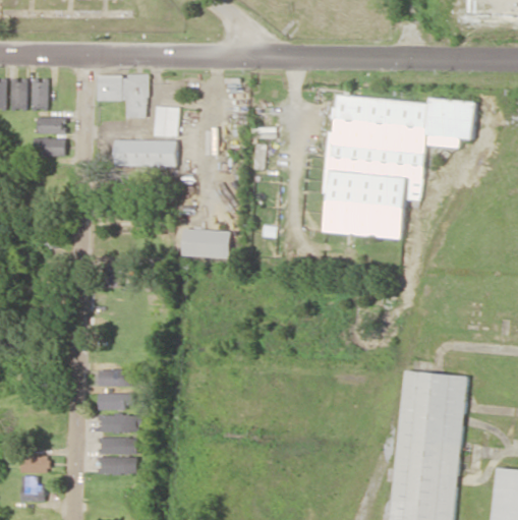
[(97,74),(97,100),(126,100),(126,117),(148,117),(148,74),(97,74)]
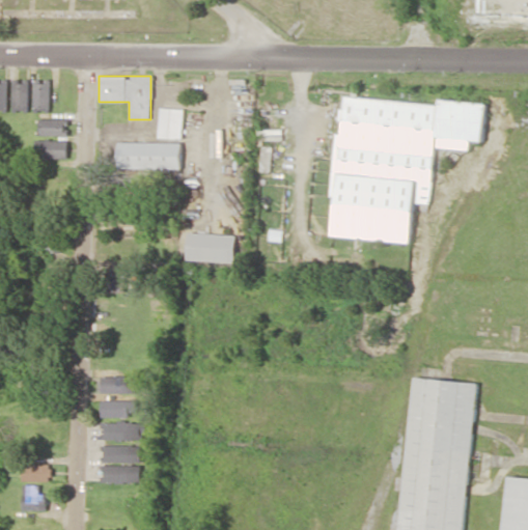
[(28,80),(11,79),(11,112),(27,112),(28,80)]
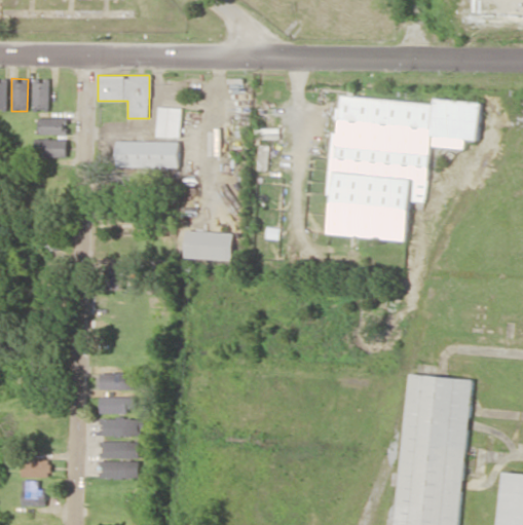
[(33,110),(49,110),(49,79),(33,79),(33,110)]
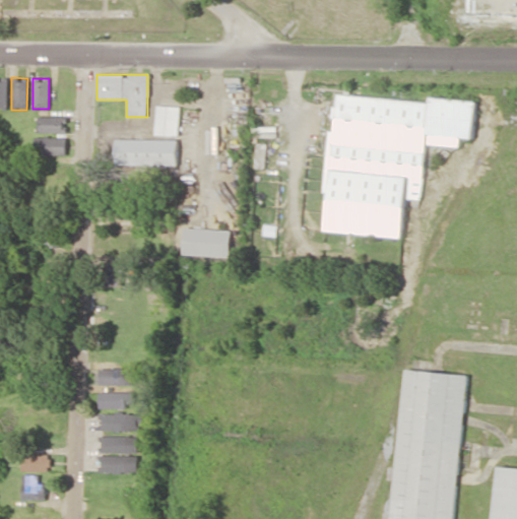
[(400,238),(403,198),(419,200),(424,144),(456,147),(457,137),(470,138),(473,101),(429,98),(428,102),(336,94),(333,131),(329,131),(321,232),(400,238)]
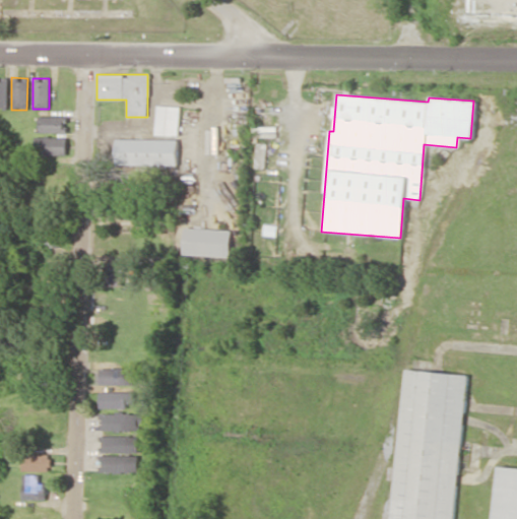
[(153,135),(177,136),(178,107),(154,106),(153,135)]
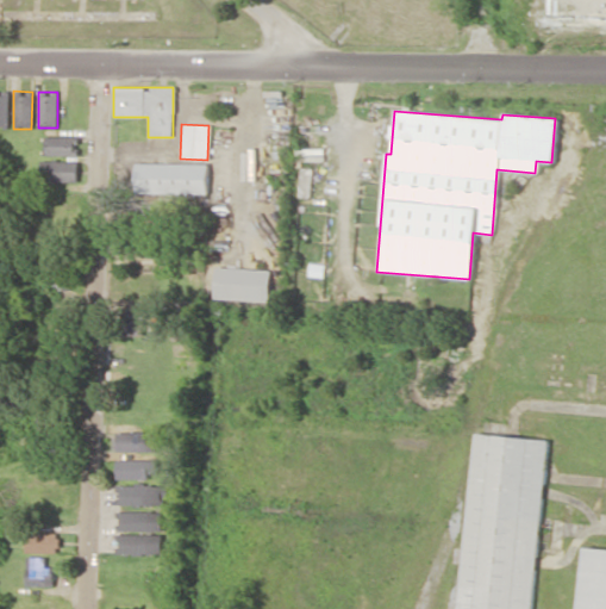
[(44,156),(76,156),(75,137),(44,137),(44,156)]
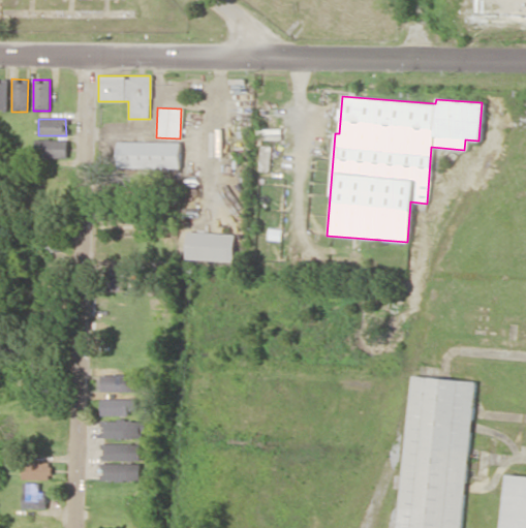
[(66,140),(32,140),(33,159),(66,158),(66,140)]
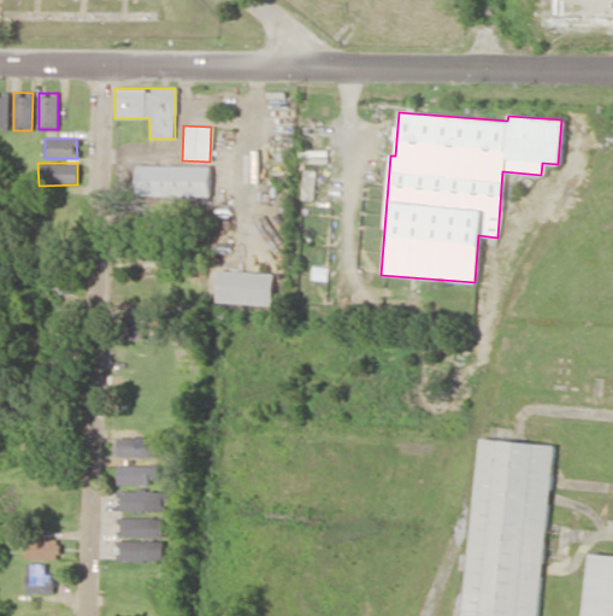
[(210,166),(136,165),(135,195),(210,197),(210,166)]
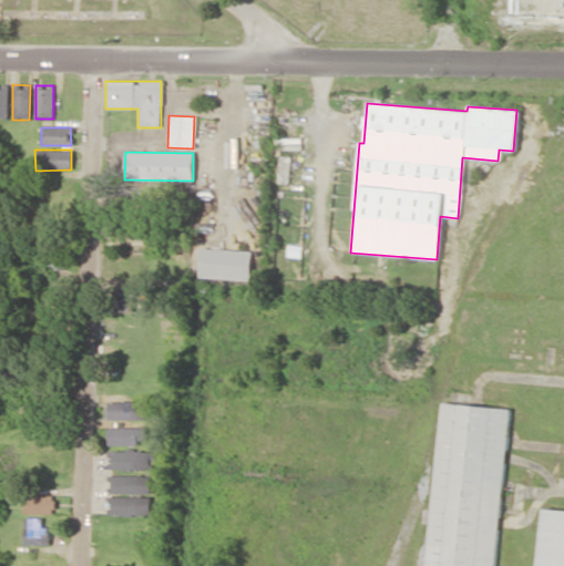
[(299,247),(286,245),(284,256),(298,258),(299,247)]
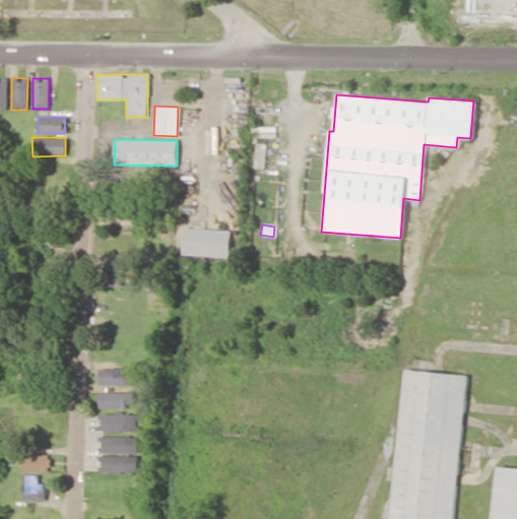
[(229,256),(229,230),(183,229),(182,255),(229,256)]
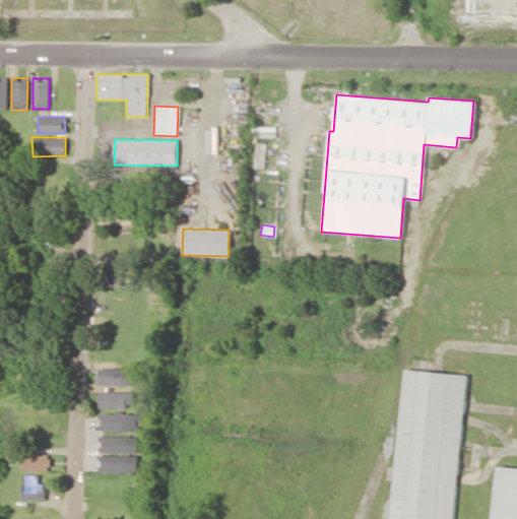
[(124,263),(106,262),(105,286),(120,286),(120,272),(124,272),(124,263)]
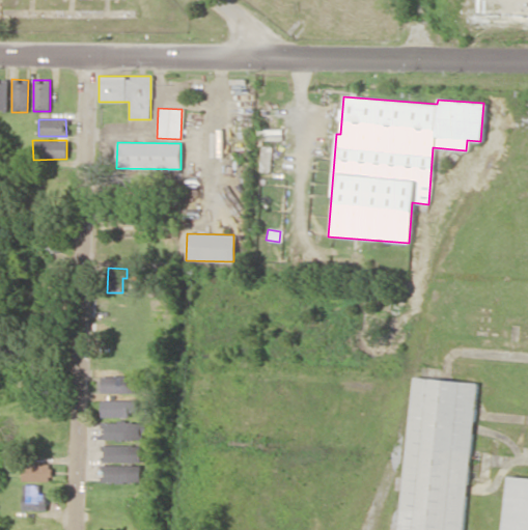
[(100,393),(134,393),(134,375),(100,377),(100,393)]
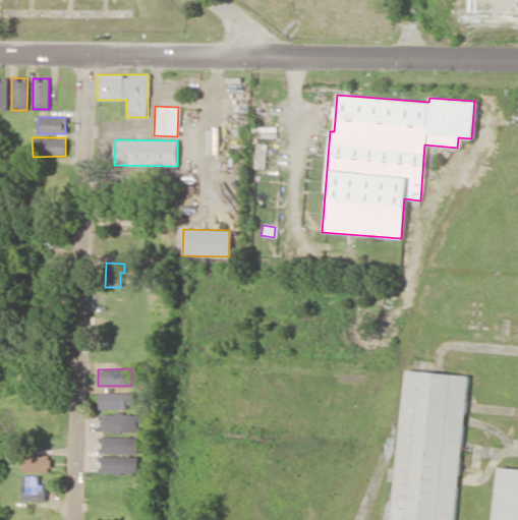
[(452,519),(465,376),(404,370),(395,469),(389,468),(388,480),(393,480),(390,518),(389,518),(389,519),(452,519)]
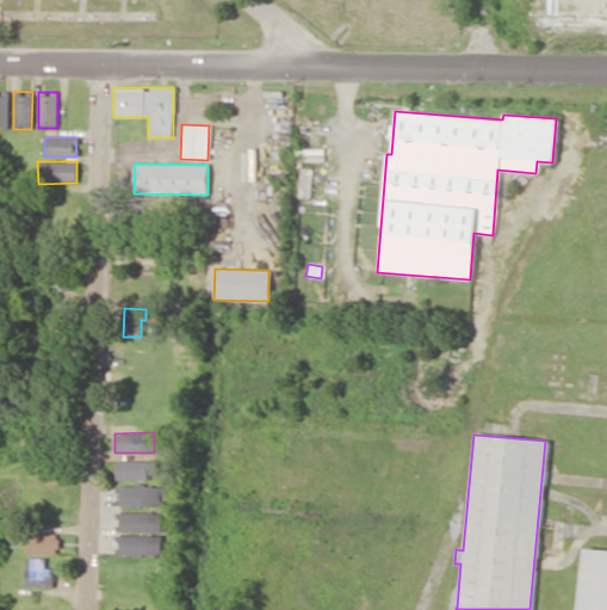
[(154,461),(115,461),(115,479),(154,480),(154,461)]
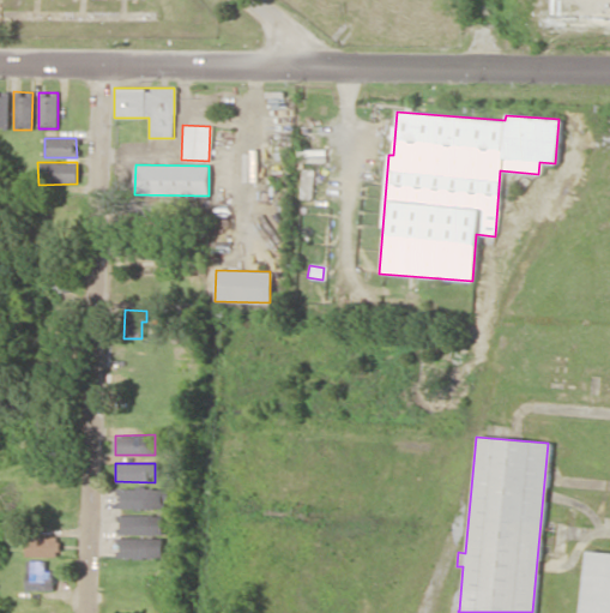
[(114,509),(161,509),(161,490),(114,488),(114,509)]
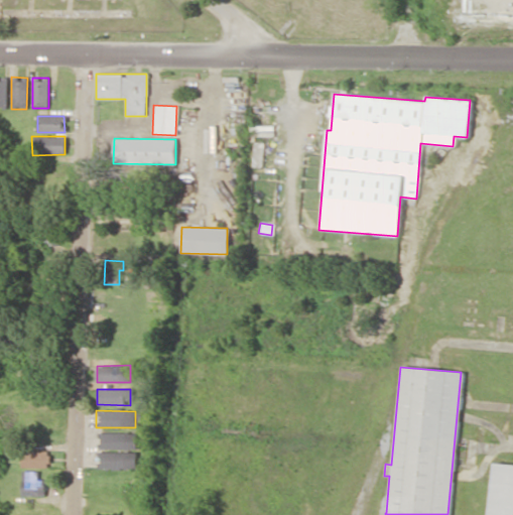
[(135,433),(99,432),(98,449),(135,451),(135,433)]
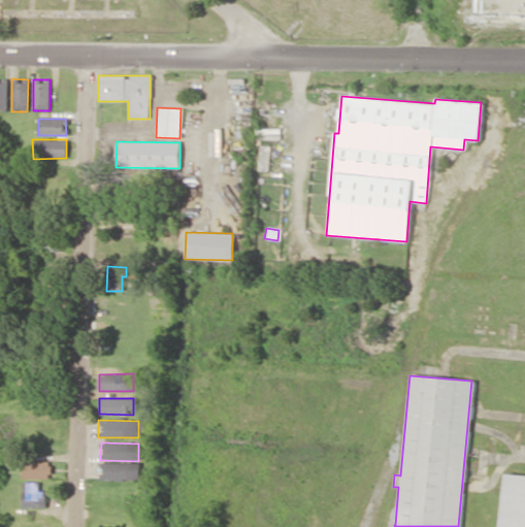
[(20,479),(50,479),(51,462),(20,461),(20,479)]
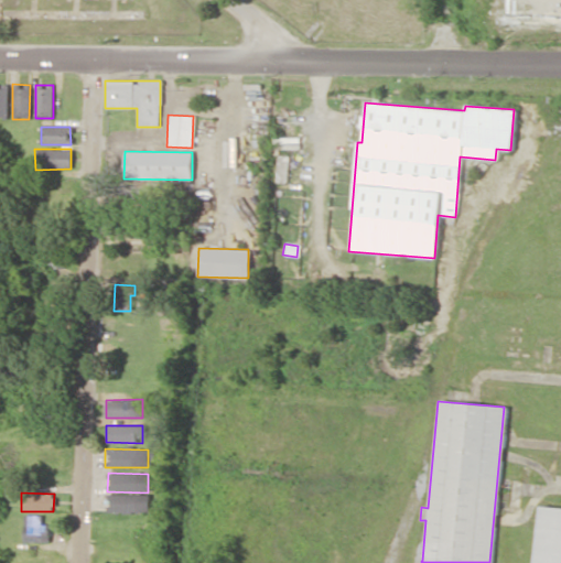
[(148,494),(109,495),(109,512),(148,512),(148,494)]
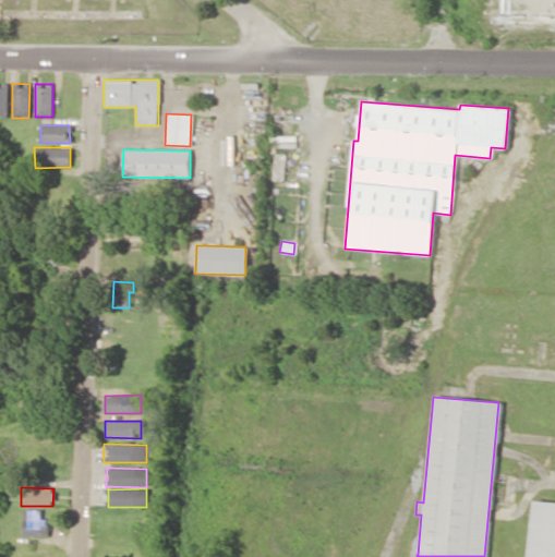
[(554,556),(554,503),(532,501),(528,556),(554,556)]
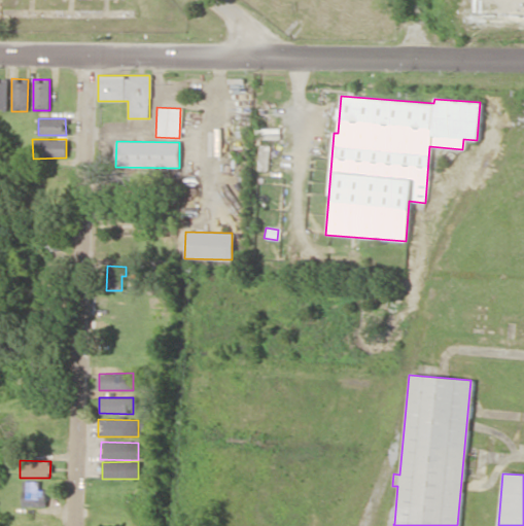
[(21,506),(44,506),(44,491),(37,491),(37,482),(21,481),(21,506)]
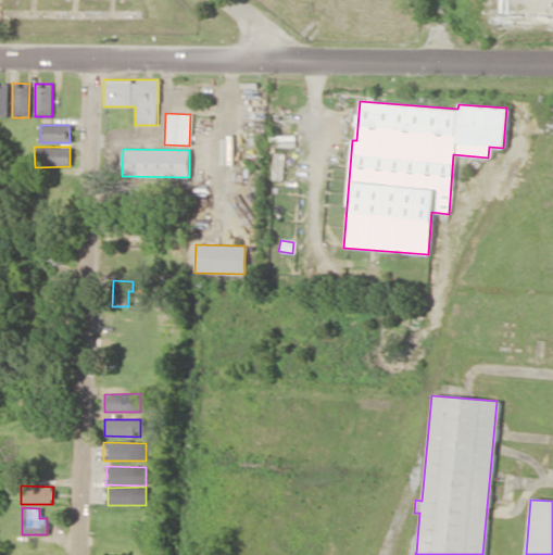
All buildings are outlined.
